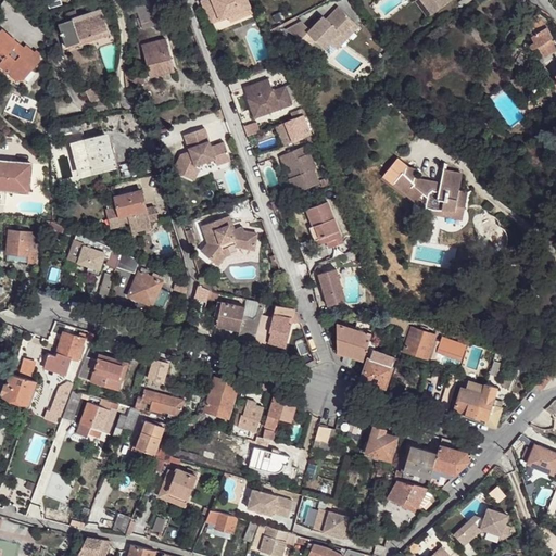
[(156,12),(180,2),(179,0),(154,0),(152,1),(156,12)]
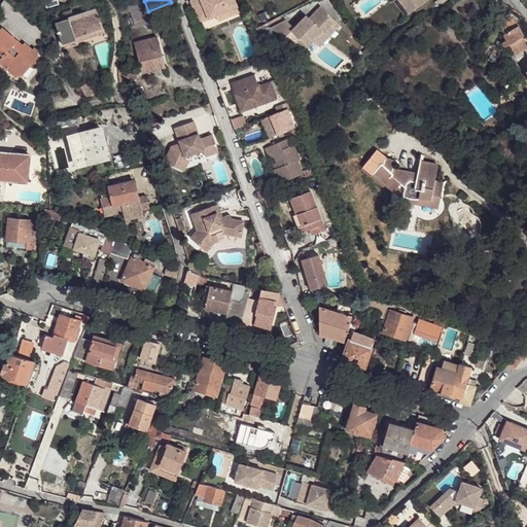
[(237,0),(195,0),(194,0),(203,23),(219,15),(240,7),(237,0)]
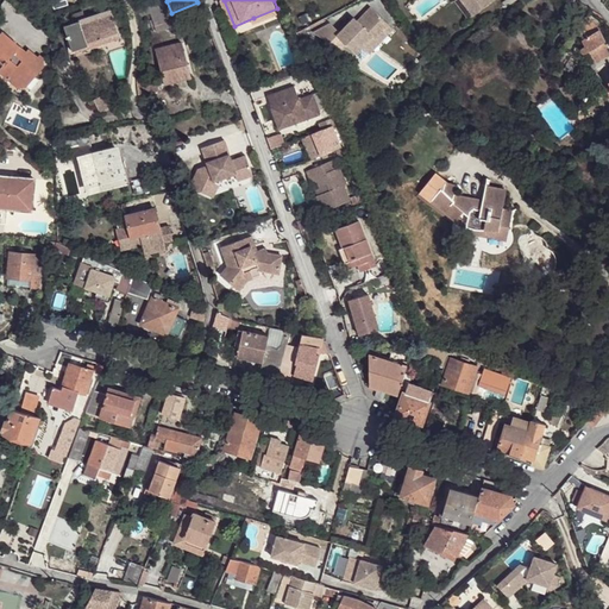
[(478,20),(483,18),(470,0),(466,4),(478,20)]
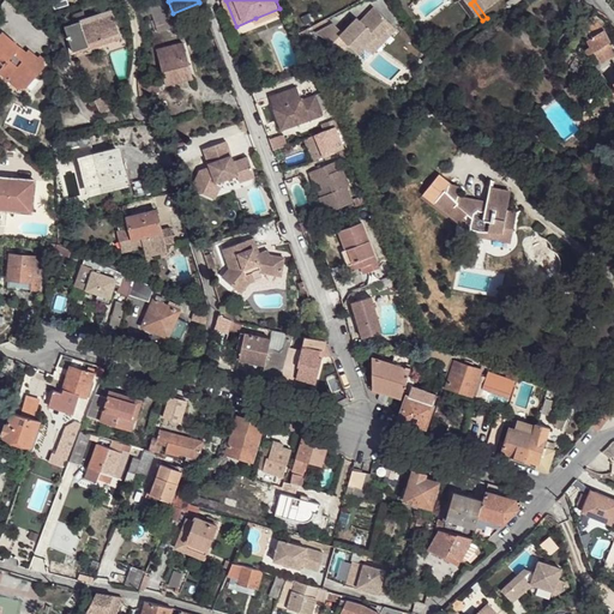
[(474,0),(487,18),(510,0),(474,0)]
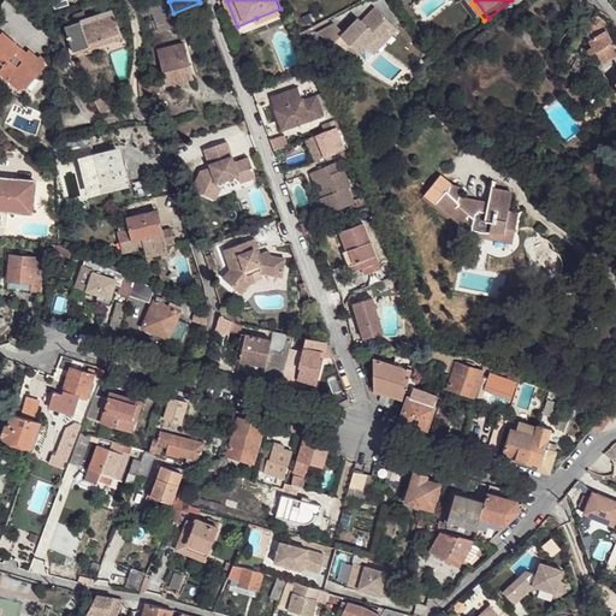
[(173,13),(169,1),(149,9),(153,17),(159,36),(179,30),(173,13)]
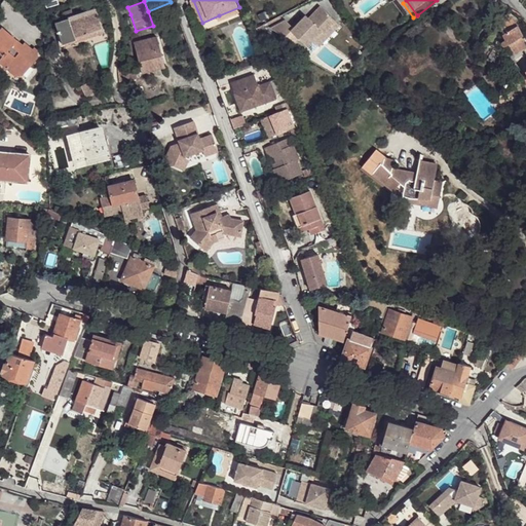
[(130,14),(127,7),(120,10),(121,17),(130,14)]
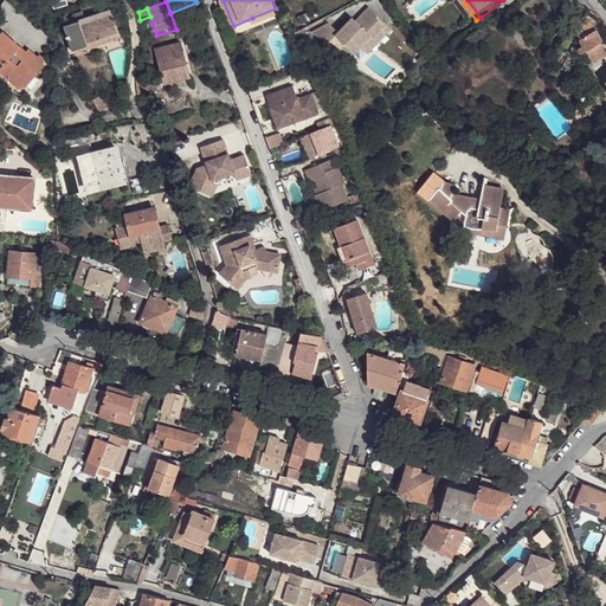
[(276,8),(252,18),(256,28),(281,18),(276,8)]
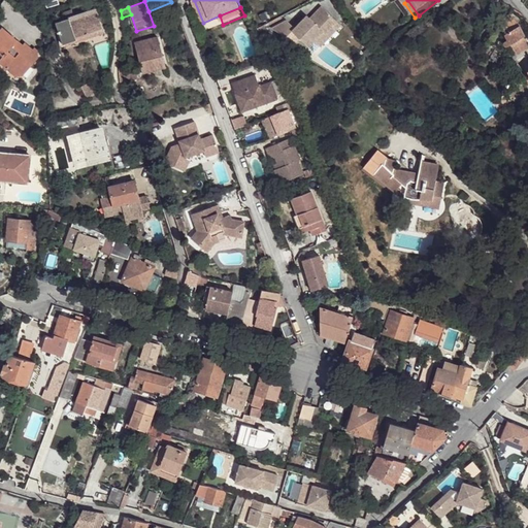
[(300,31),(317,46),(323,41),(330,47),(350,26),(329,7),(320,18),(317,14),(303,28),(300,31)]
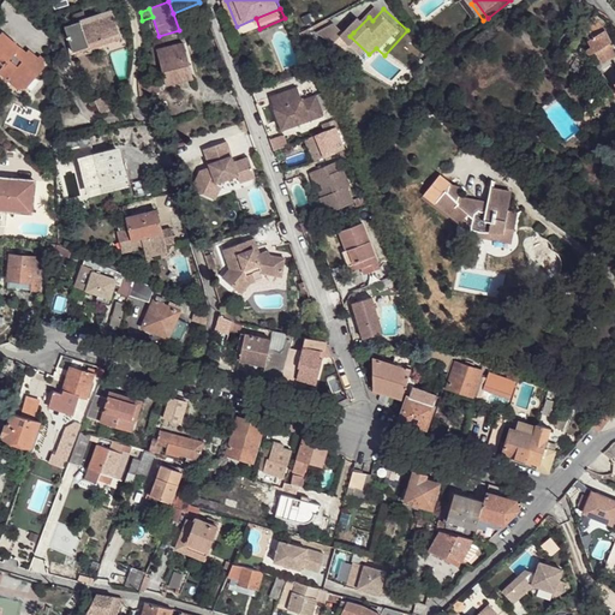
[(65,25),(73,51),(90,46),(90,45),(121,34),(113,10),(65,25)]
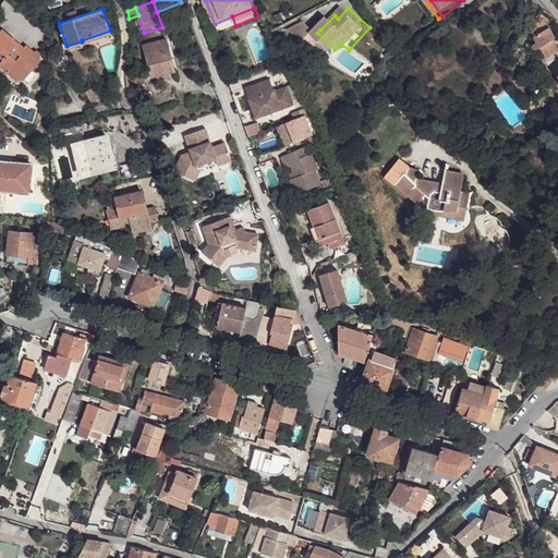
[(541,12),(532,19),(532,34),(533,34),(536,39),(533,41),(532,43),(532,44),(532,45),(532,46),(533,47),(534,47),(535,47),(536,47),(532,51),(540,61),(546,61),(556,55),(555,51),(557,49),(557,40),(556,36),(550,25),(541,12)]
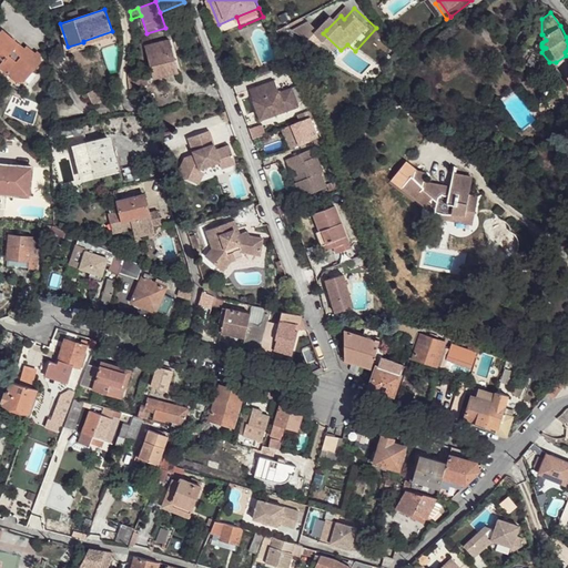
[(323,33),(326,30),(317,21),(304,29),(320,38),(323,33)]
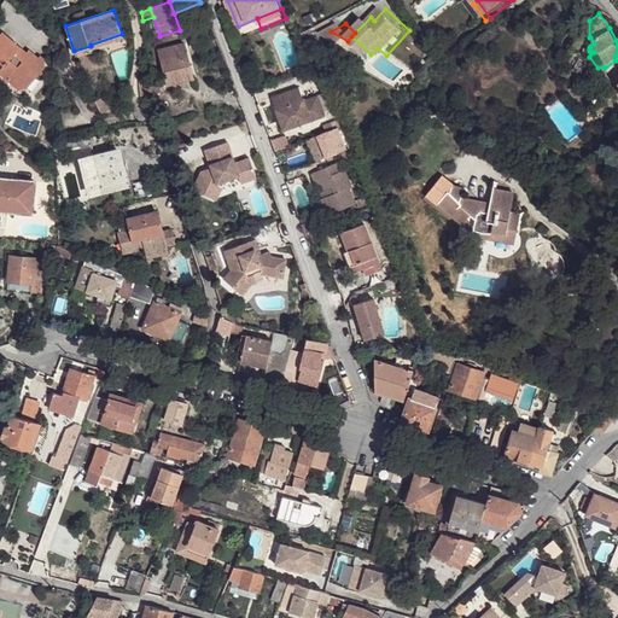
[(34,71),(40,76),(47,68),(39,62),(41,59),(31,51),(29,53),(28,56),(21,51),(23,47),(5,33),(0,38),(0,62),(5,66),(0,73),(7,80),(11,75),(17,81),(24,86),(34,71)]
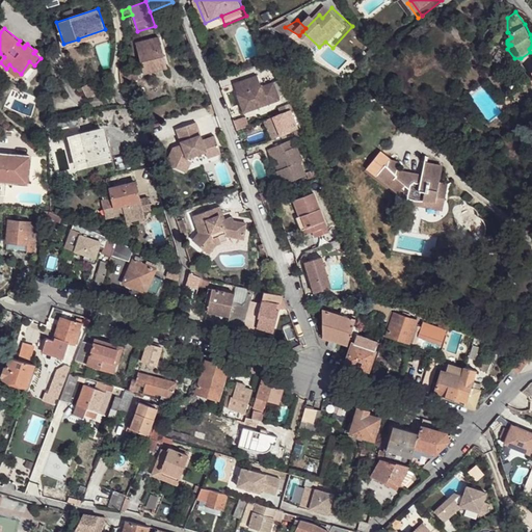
[(151,67),(153,73),(170,67),(159,37),(136,47),(144,70),(151,67)]
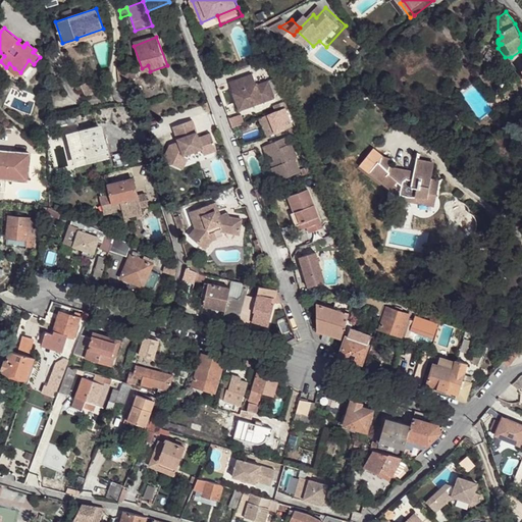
[(23,76),(34,64),(29,60),(20,72),(23,76)]
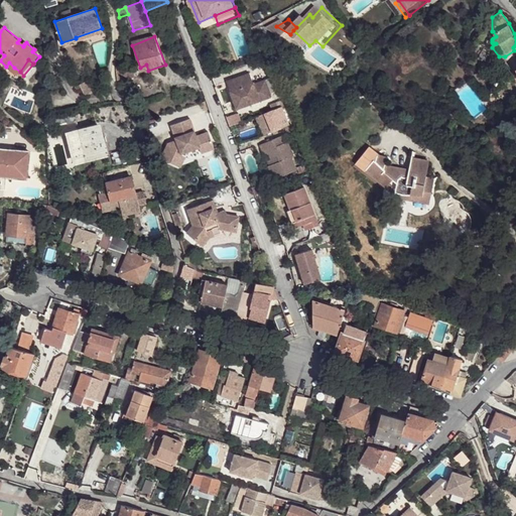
[(128,79),(127,68),(117,70),(118,81),(128,80),(128,79)]
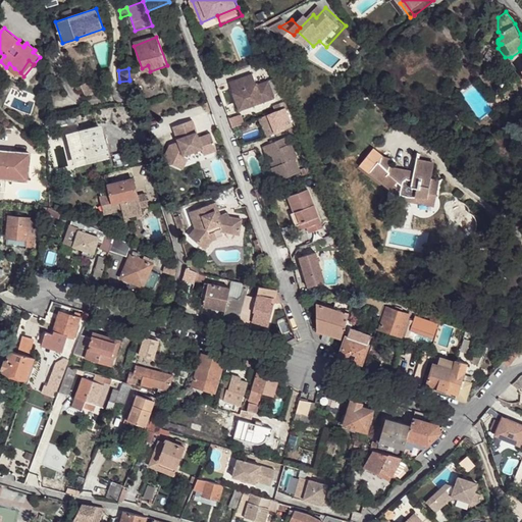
[(239,99),(243,110),(274,98),(273,93),(277,92),(272,79),(256,86),(252,74),(229,83),(233,92),(237,100),(239,99)]
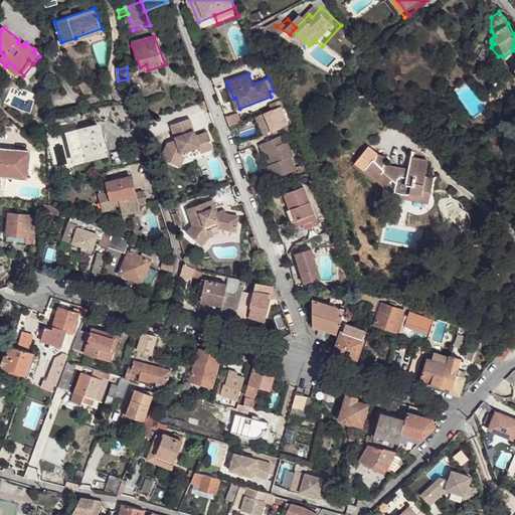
[(79,84),(84,96),(96,91),(90,78),(79,84)]
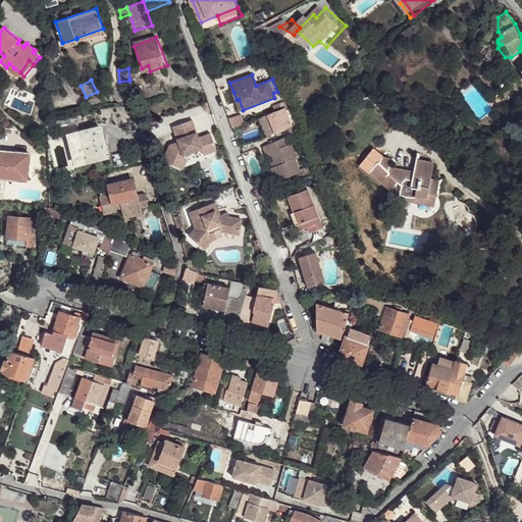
[(294,125),(283,102),(273,106),(275,111),(266,115),(274,134),(294,125)]
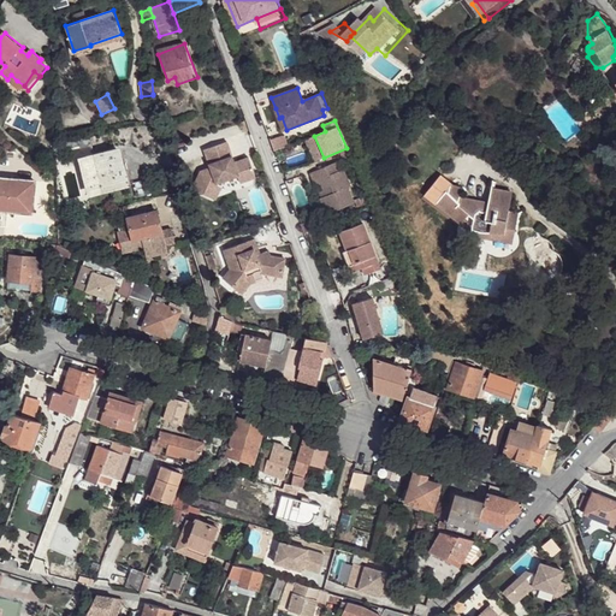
[(92,135),(81,136),(82,144),(93,143),(92,135)]
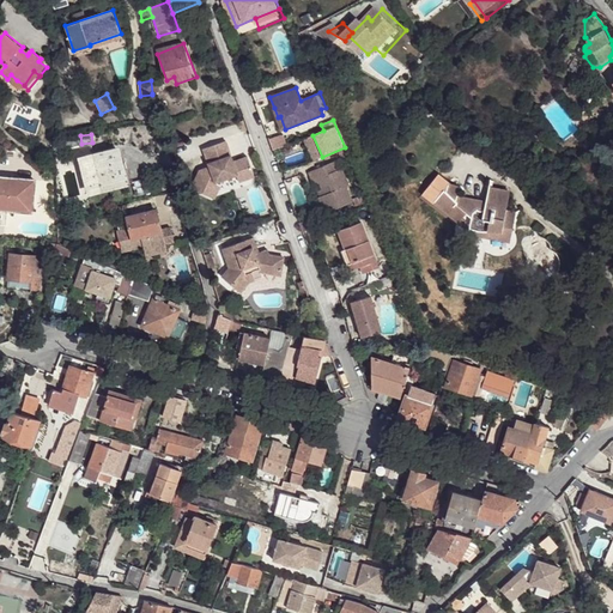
[(320,158),(310,135),(305,138),(315,161),(320,158)]
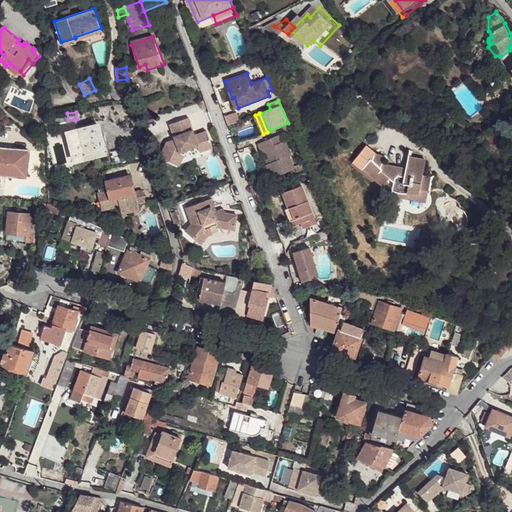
[(269,131),(261,113),(259,113),(267,132),(269,131)]
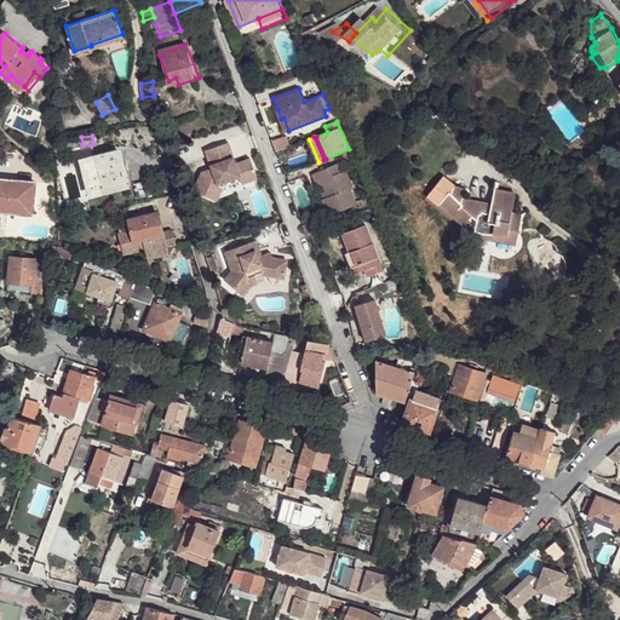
[(193,187),(207,193),(213,181),(223,184),(225,178),(240,173),(242,181),(258,174),(251,154),(236,160),(233,161),(231,155),(234,154),(228,138),(205,147),(212,166),(201,170),(193,187)]
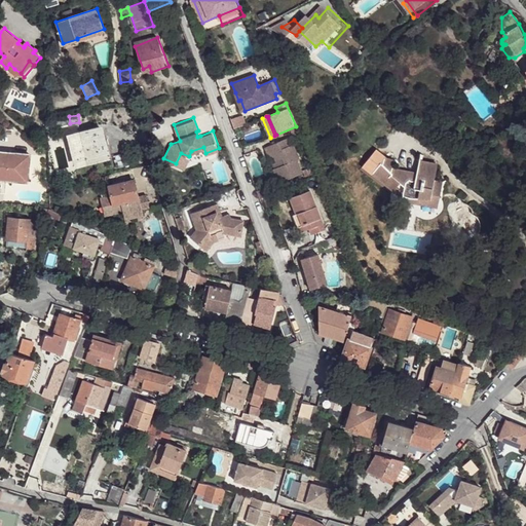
[(78,163),(88,160),(87,158),(99,155),(100,158),(109,156),(102,127),(72,135),(78,163)]
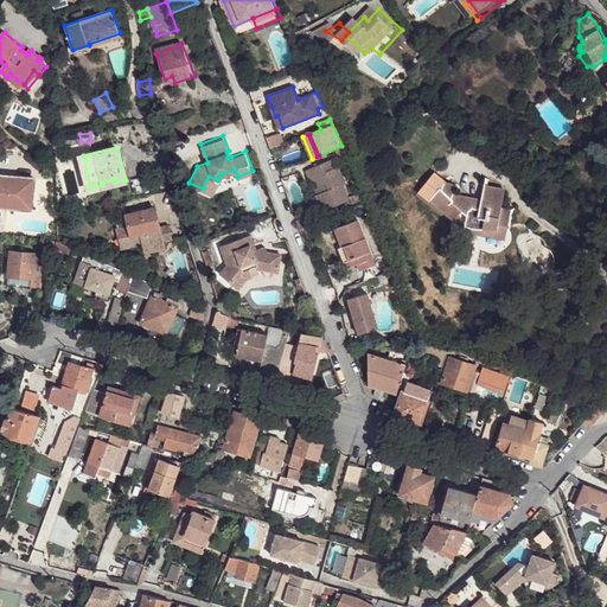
[(325,192),(318,196),(325,210),(350,199),(344,184),(349,184),(338,158),(307,170),(312,180),(318,177),(325,192)]
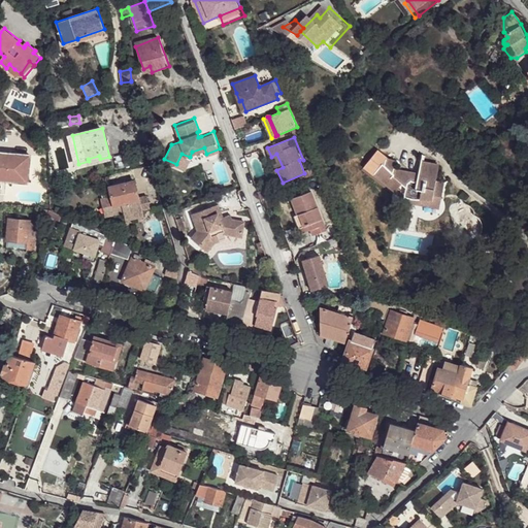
[(0,153),(0,179),(8,180),(29,182),(31,156),(0,153)]
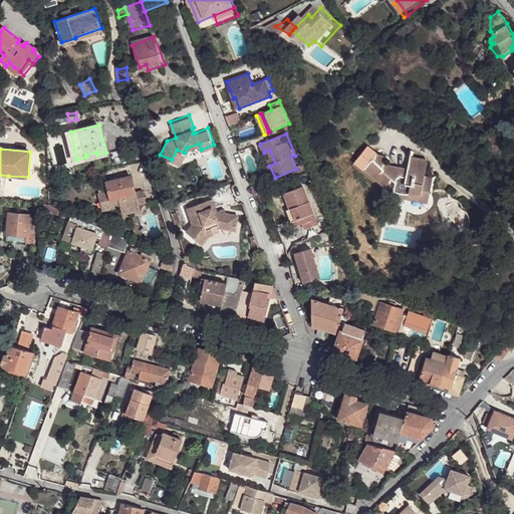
[(177,150),(172,160),(180,164),(185,153),(177,150)]
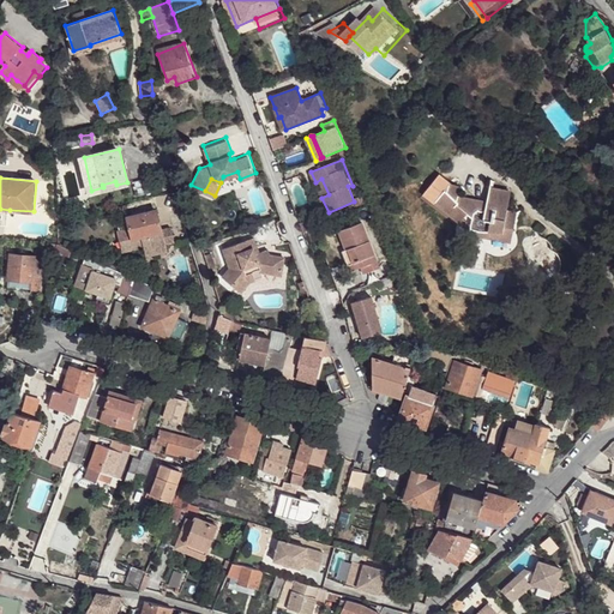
[(315,182),(321,198),(329,194),(321,179),(315,182)]
